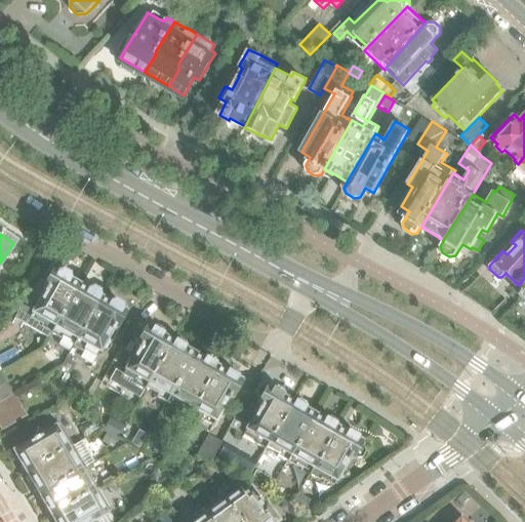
[(39,325),(50,332),(78,283),(70,278),(69,273),(62,268),(61,269),(56,271),(51,268),(42,286),(45,287),(42,291),(43,291),(28,316),(40,323),(39,325)]
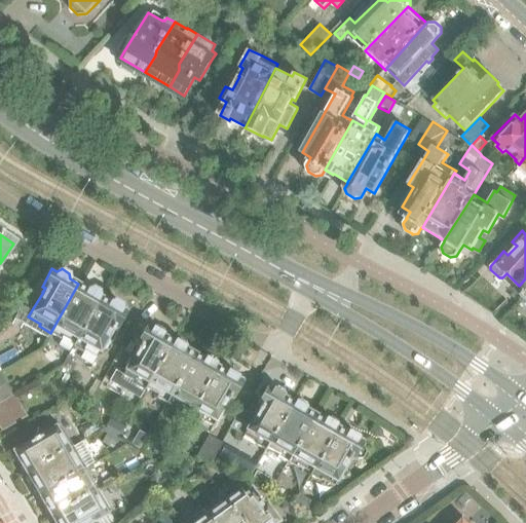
[(72,345),(100,296),(99,291),(100,290),(91,286),(91,287),(86,288),(78,284),(50,333),(60,338),(62,336),(72,342),(71,344),(72,345)]
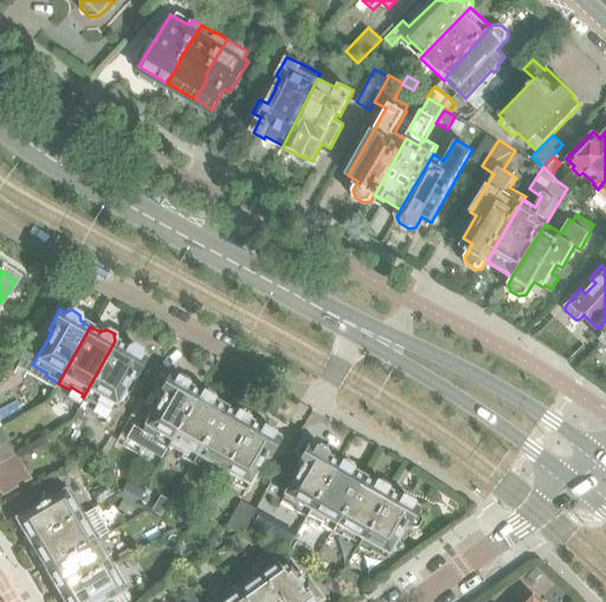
[(115,341),(83,397),(95,403),(96,401),(110,409),(113,406),(115,407),(131,377),(134,379),(146,358),(141,356),(140,350),(140,349),(131,344),(130,344),(126,347),(115,341)]
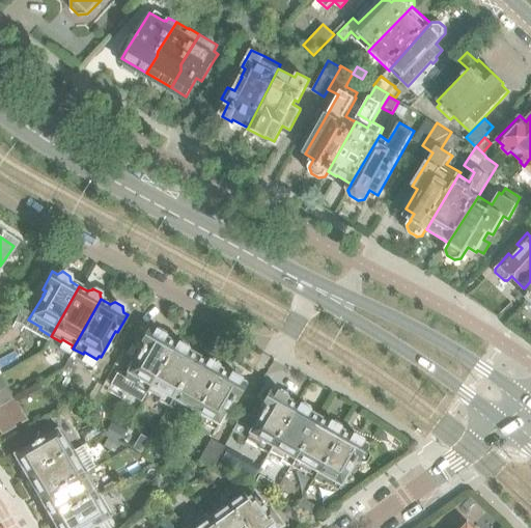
[(144,393),(146,391),(173,343),(164,338),(164,333),(157,329),(151,331),(146,329),(137,346),(140,349),(137,352),(138,352),(122,377),(135,385),(134,387),(144,393)]
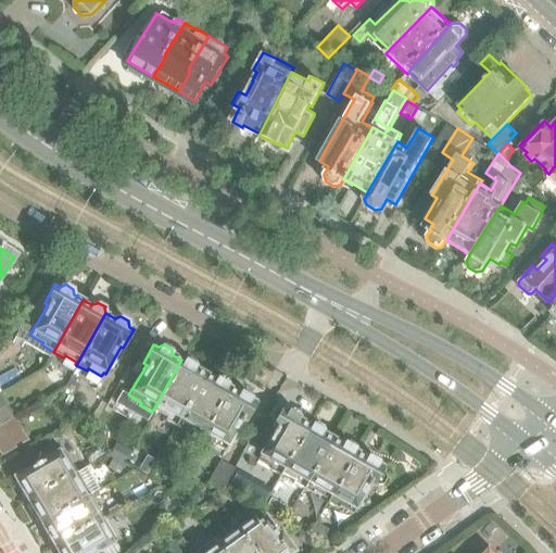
[(175,425),(204,373),(196,368),(196,362),(188,357),(182,361),(181,360),(153,410),(165,416),(164,418),(175,425)]
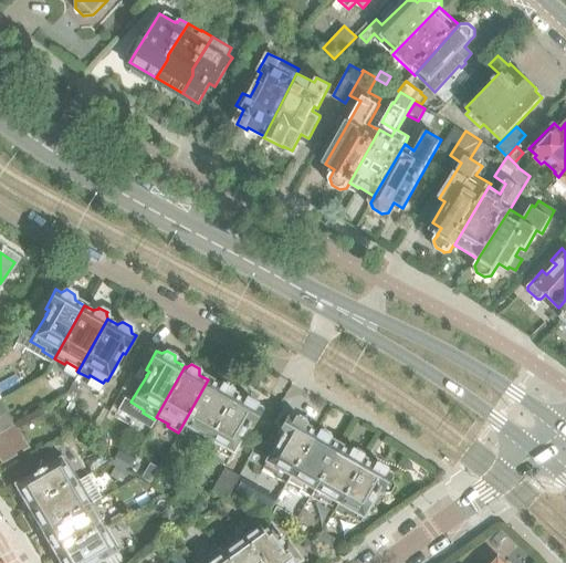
[(203,444),(231,393),(231,387),(223,383),(218,386),(208,379),(178,433),(189,439),(191,437),(203,444)]
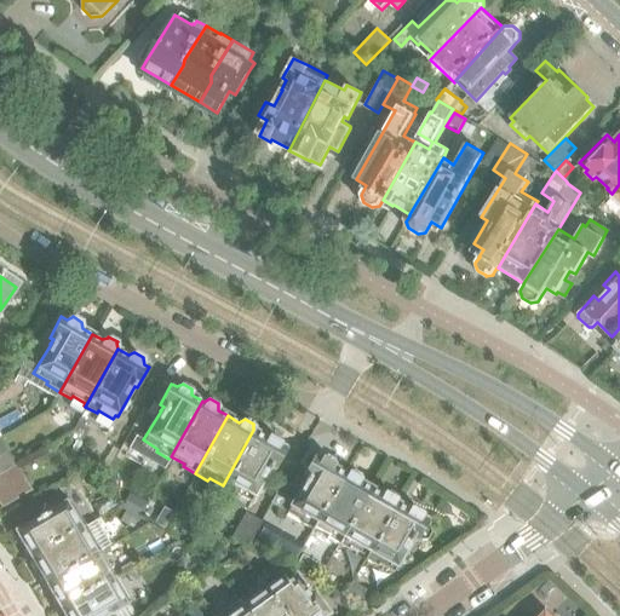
[(79,432),(86,420),(79,416),(72,427),(79,432)]
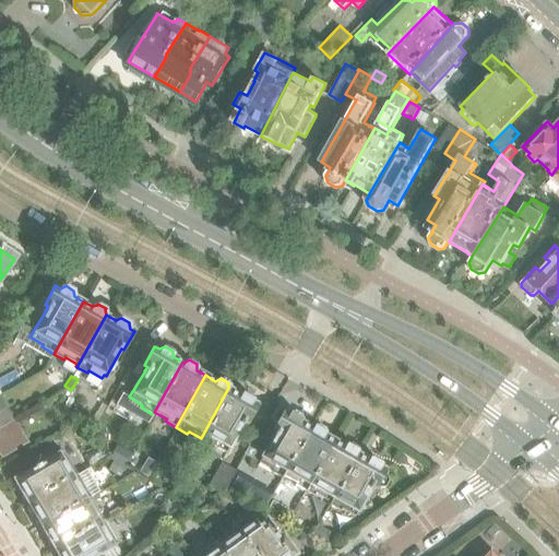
[(228,388),(201,438),(199,440),(211,447),(212,445),(225,452),(227,448),(227,449),(241,426),(244,422),(247,424),(258,405),(252,402),(252,397),(245,392),(239,394),(228,388)]
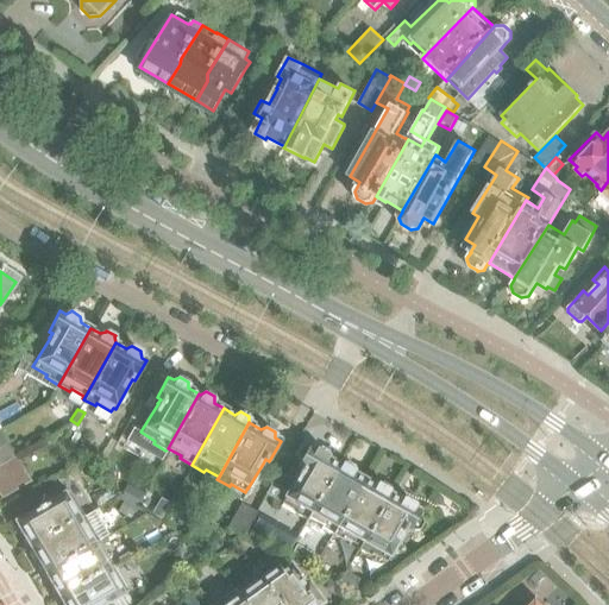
[(307,518),(308,517),(338,464),(327,458),(327,452),(319,447),(313,451),(307,447),(296,467),(300,470),(297,473),(281,502),(296,510),(294,512),(307,518)]
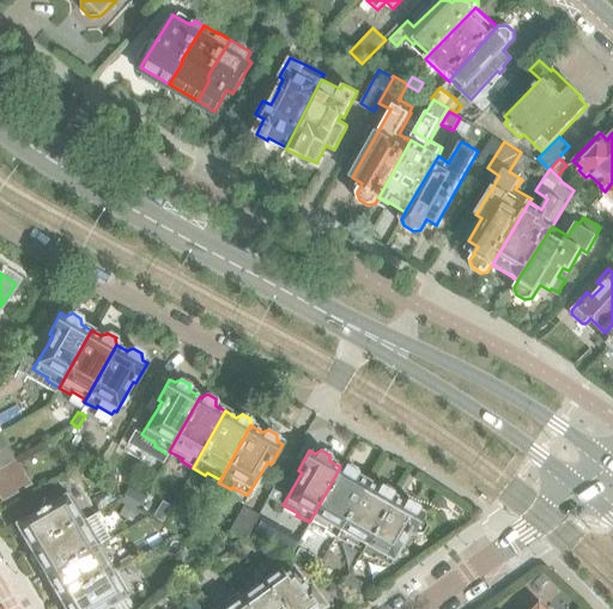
[(31,482),(16,456),(0,466),(0,498),(1,500),(31,482)]
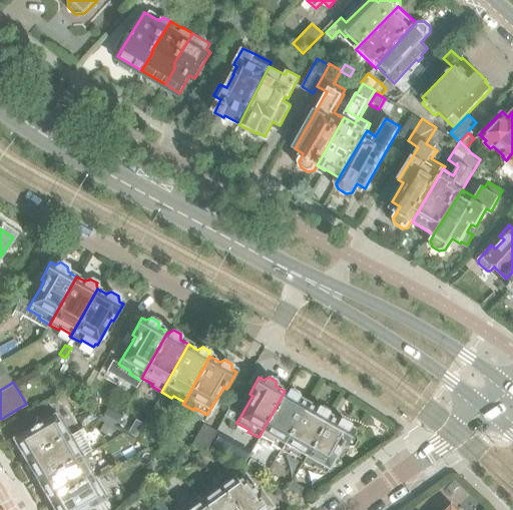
[(280,450),(306,404),(298,399),(298,393),(291,390),(286,392),(285,391),(260,436),(271,442),(270,444),(280,450)]
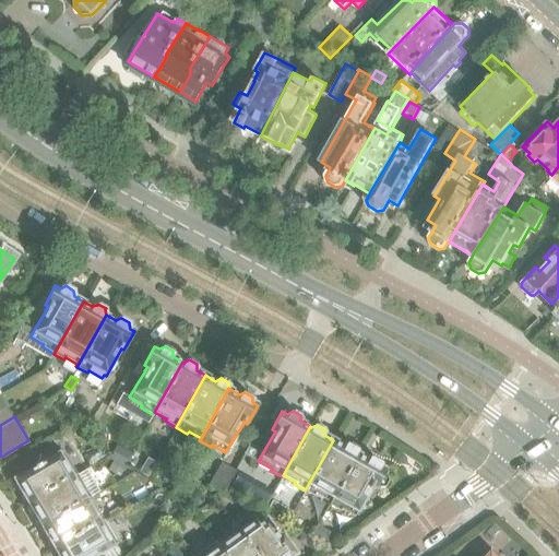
[(328,504),(329,504),(359,454),(356,453),(356,447),(348,442),(344,446),(333,440),(305,491),(316,496),(317,495),(329,501),(328,504)]
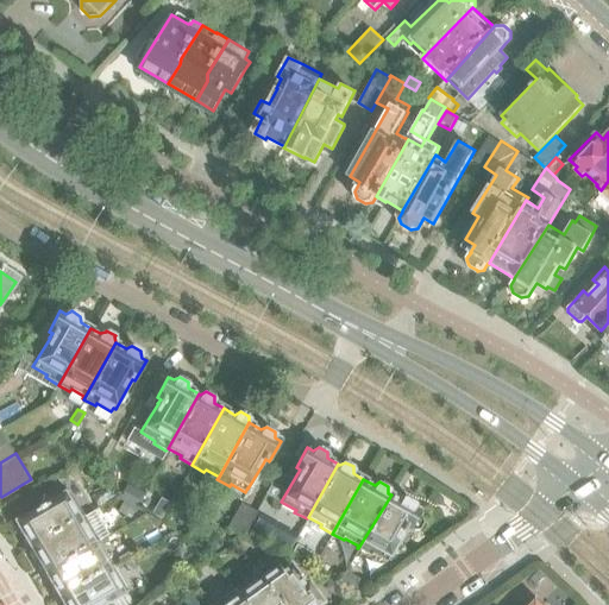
[(123,498),(135,505),(142,491),(129,484),(120,497),(123,498)]
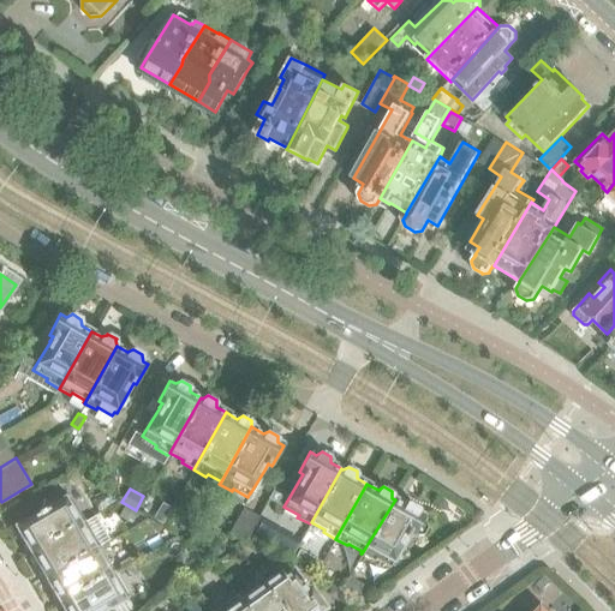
[(111,502),(105,491),(94,497),(101,508),(111,502)]
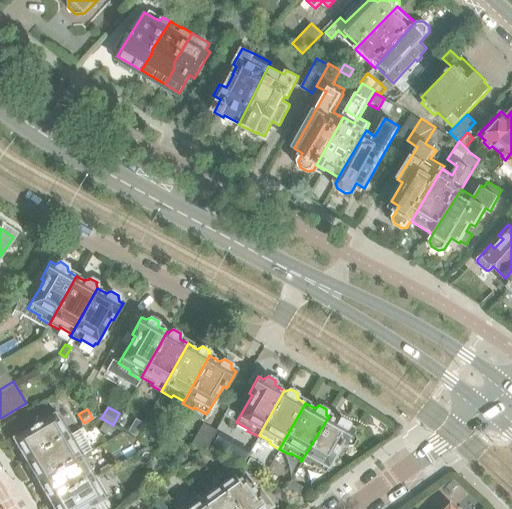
[(12,438),(25,459),(70,433),(57,411),(54,413),(54,412),(11,437),(12,438)]
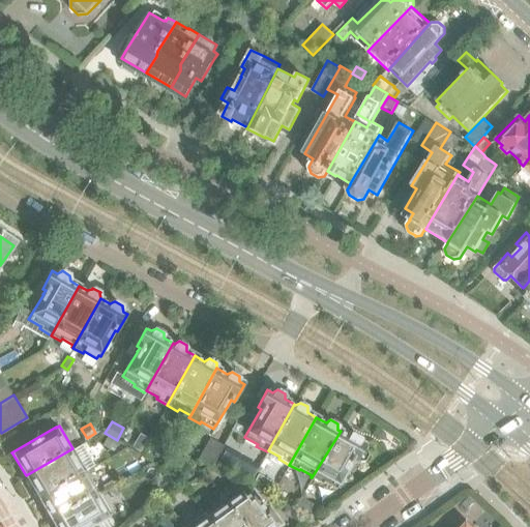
[(341,431),(312,477),(317,480),(322,484),(323,481),(335,489),(340,481),(345,480),(348,474),(347,470),(350,465),(352,461),(355,463),(357,464),(358,461),(364,461),(369,454),(365,449),(367,446),(365,445),(360,442),(360,437),(353,433),(348,435),(341,431)]
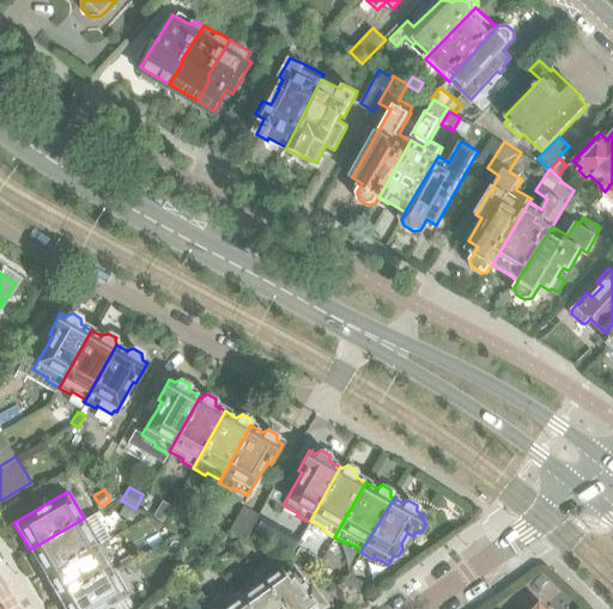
[(135,509),(123,501),(117,513),(132,519),(137,510),(135,509)]
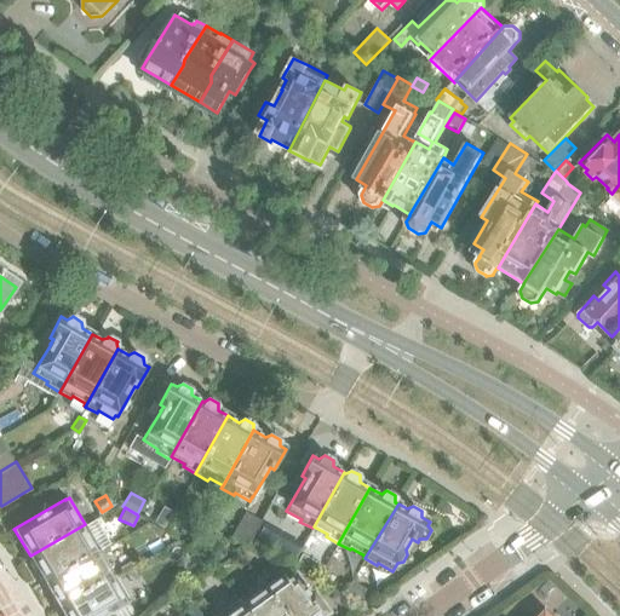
[(246,546),(262,519),(246,511),(230,536),(246,546)]
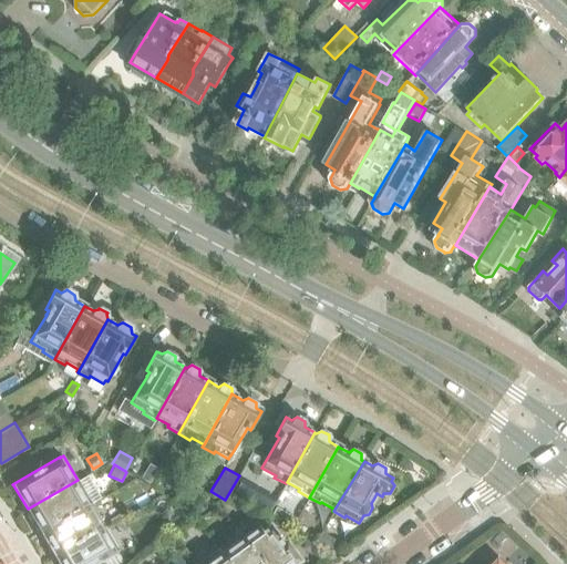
[(28,509),(41,532),(91,503),(78,480),(28,509)]
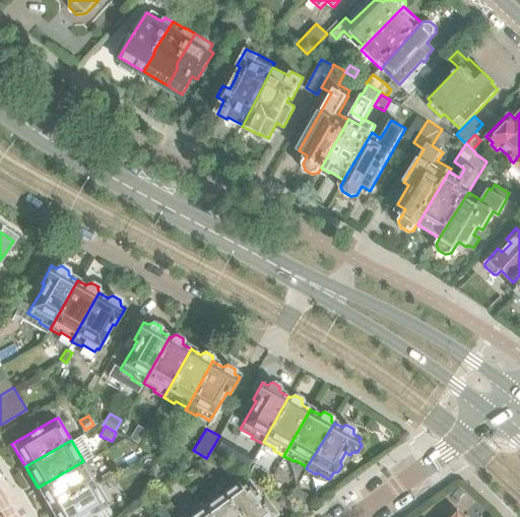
[(247,469),(254,457),(244,451),(237,463),(247,469)]
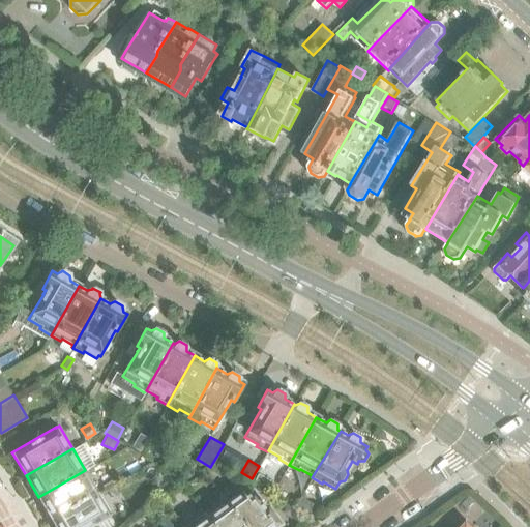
[(51,519),(97,492),(85,470),(38,497),(51,519)]
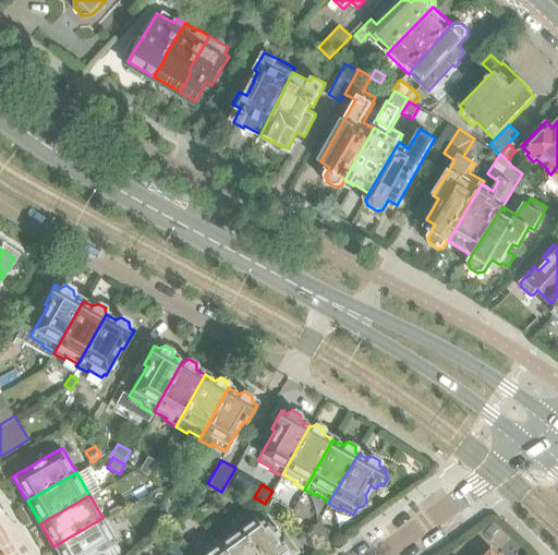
[(121,507),(116,497),(104,504),(110,514),(121,507)]
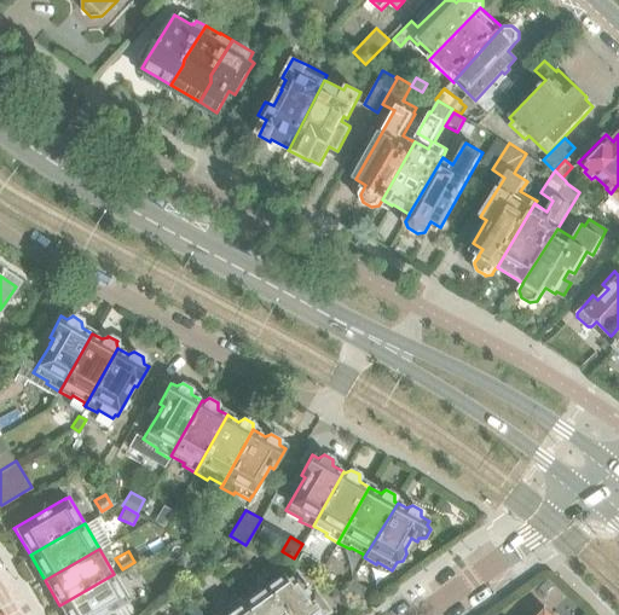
[(264,582),(287,614),(323,614),(325,614),(327,610),(312,587),(310,589),(295,569),(283,578),(279,572),(264,582)]
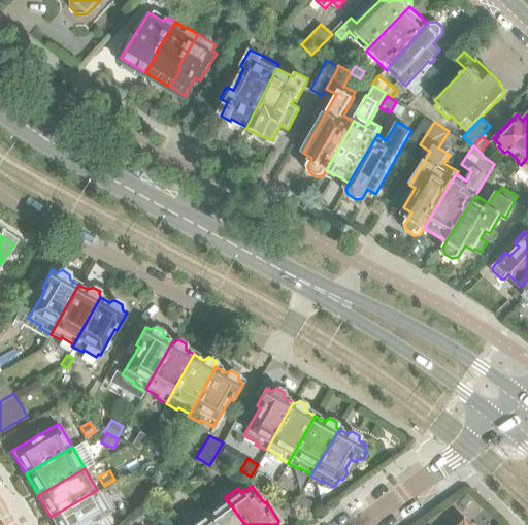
[(97,490),(51,517),(55,524),(113,524),(114,524),(108,514),(110,513),(97,490)]
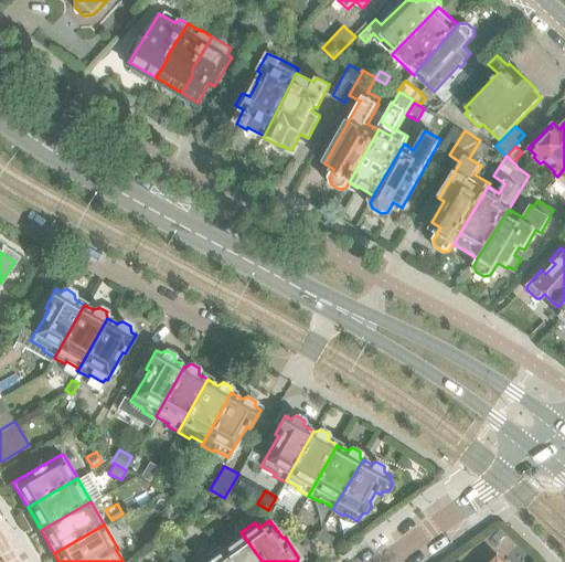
[(262,561),(241,532),(238,530),(216,545),(228,561),(262,561)]
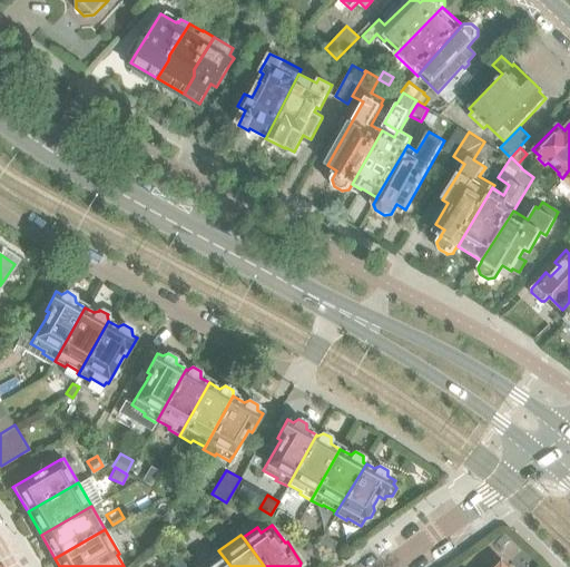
[(231,566),(218,550),(196,566),(231,566)]
